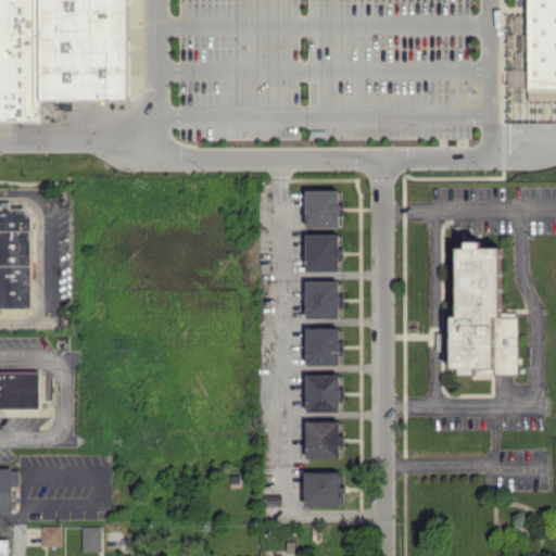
[(0,0),(0,121),(39,121),(39,100),(126,100),(126,0),(0,0)]
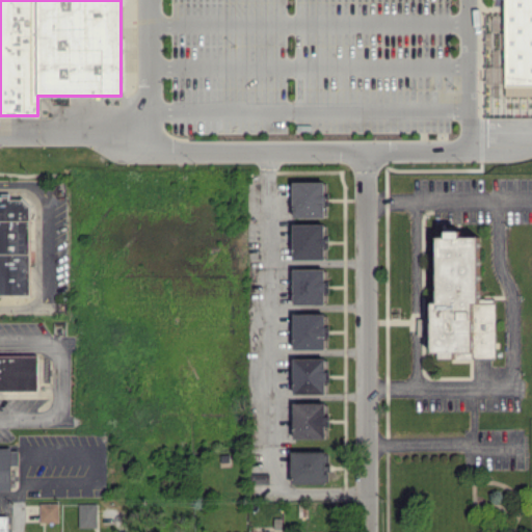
[(531,82),(501,82),(501,0),(531,0),(531,82)]
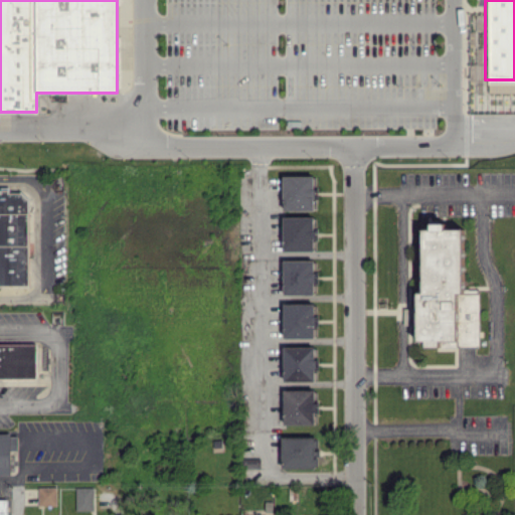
[(314,210),(314,176),(283,176),(283,210),(314,210)]
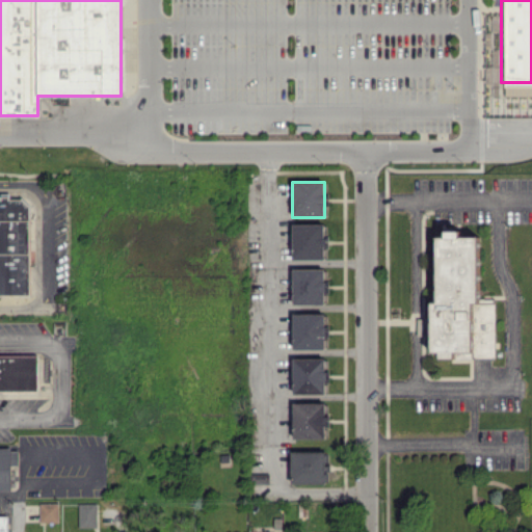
[(0,294),(29,295),(29,197),(0,197),(0,294)]
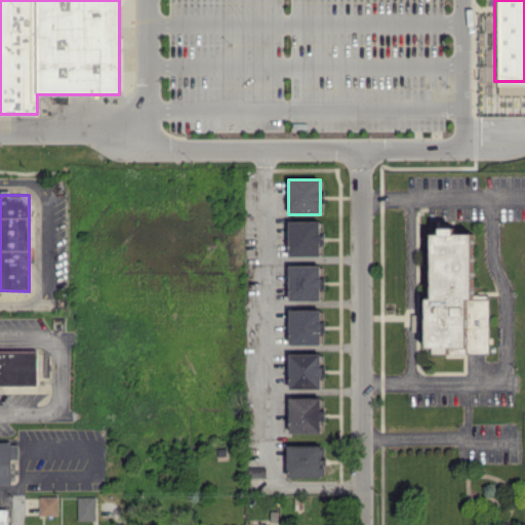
[(288,256),(320,255),(319,244),(321,244),(320,220),(288,220),(288,256)]
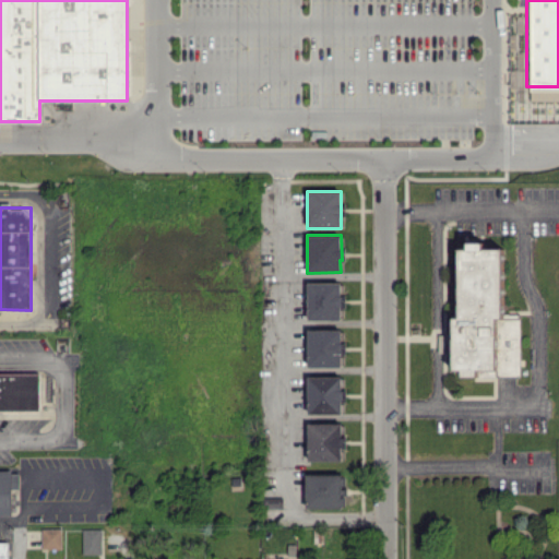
[(519,376),(519,313),(502,313),(501,249),(483,249),(483,241),(466,241),(466,248),(458,249),(459,318),(452,318),(453,369),(462,369),(462,376),(519,376)]
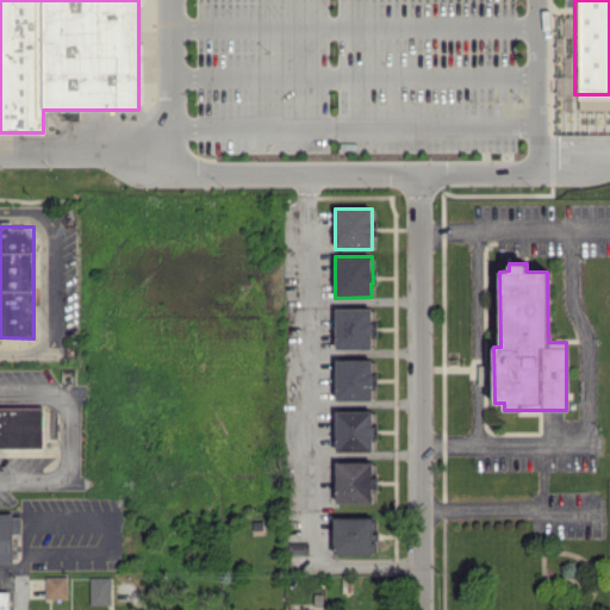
[(335,349),(373,348),(373,307),(335,309),(335,349)]
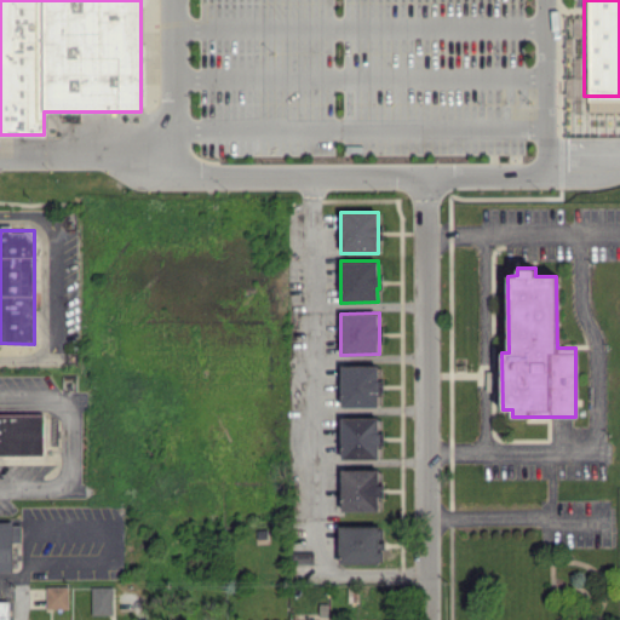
[(342,365),(340,406),(379,406),(380,366),(342,365)]
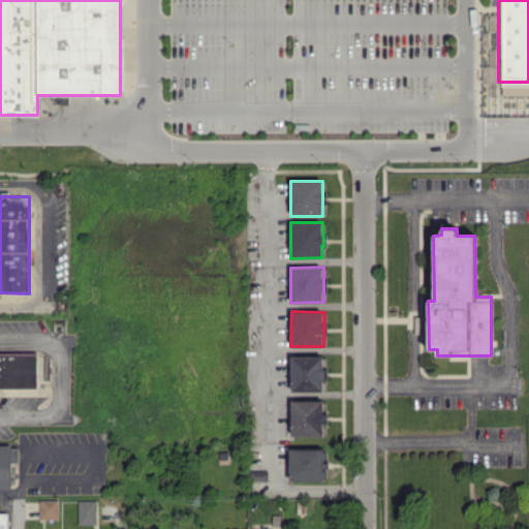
[(0,387),(36,389),(37,353),(0,352),(0,387)]
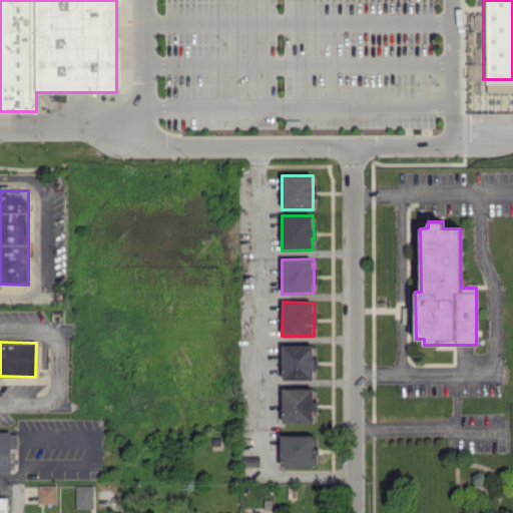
[(283,380),(315,379),(314,345),(283,346),(283,380)]
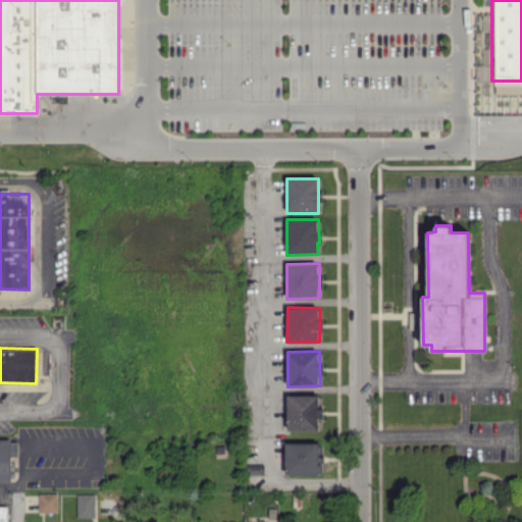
[(288,430),(320,429),(320,395),(288,396),(288,430)]
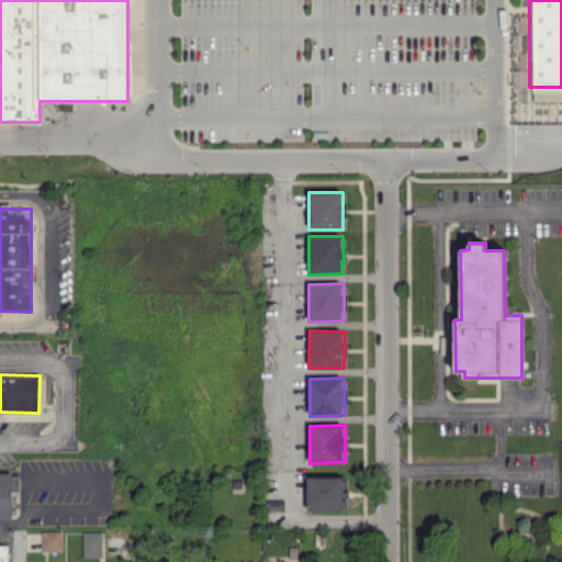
[(0,517),(11,518),(12,472),(0,472),(0,517)]
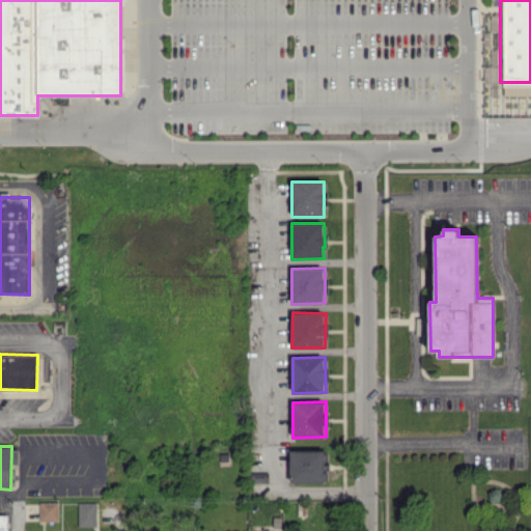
[(291,482),(328,481),(328,470),(328,460),(329,460),(328,450),(291,451),(291,482)]
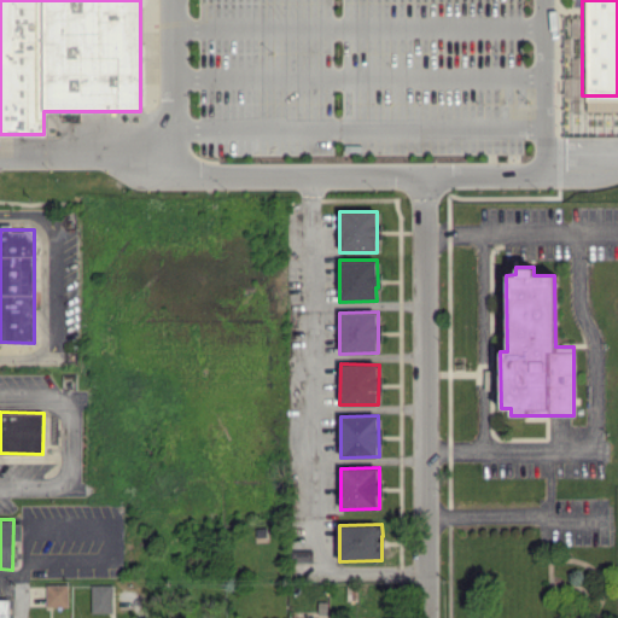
[(46,606),(68,606),(68,583),(45,584),(46,606)]
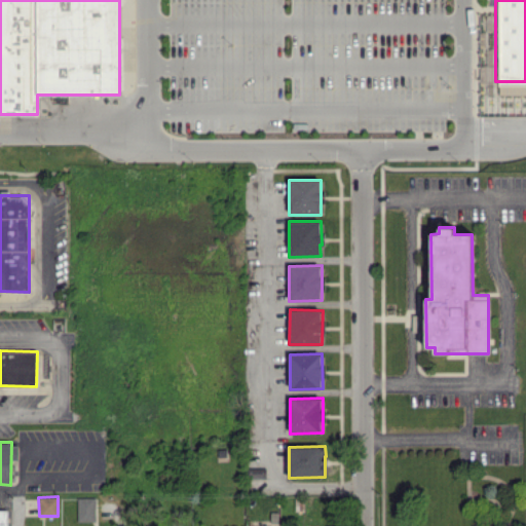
[(96,497),(77,497),(77,521),(96,521),(96,497)]
